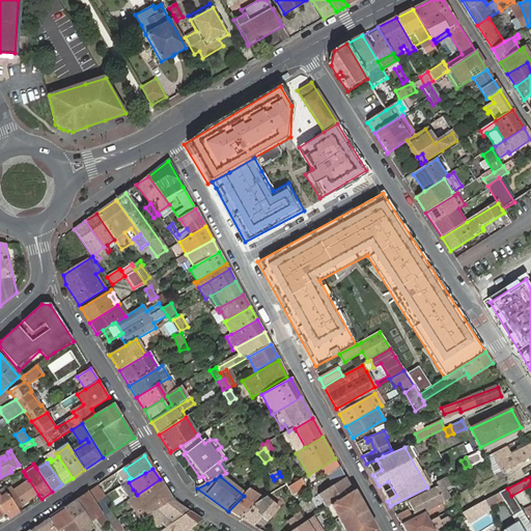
[(353,492),(345,478),(317,494),(326,507),(353,492)]
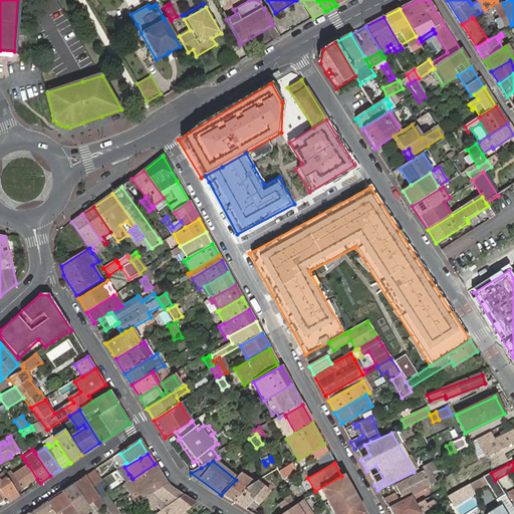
[(399,503),(435,483),(430,474),(433,472),(432,470),(434,469),(431,463),(430,464),(423,467),(425,471),(396,487),(391,489),(395,496),(399,503)]
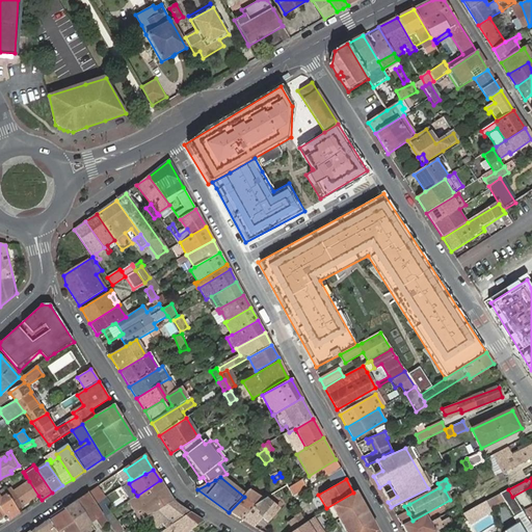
[(137,496),(127,503),(133,512),(135,511),(166,490),(160,480),(137,496)]
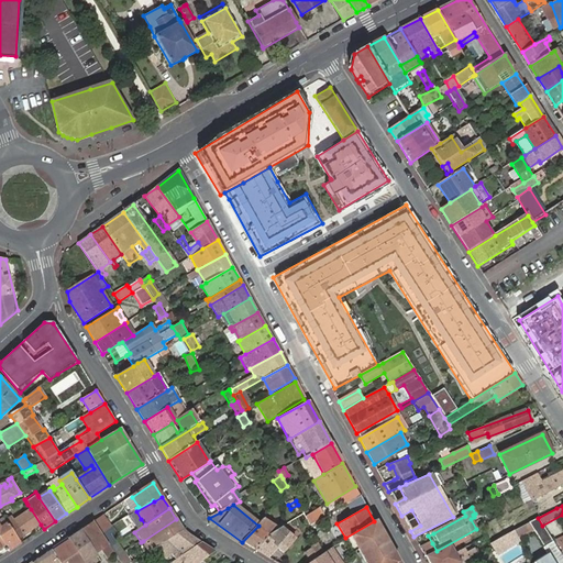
[(23,536),(41,525),(31,509),(14,520),(11,517),(6,520),(18,539),(23,536)]
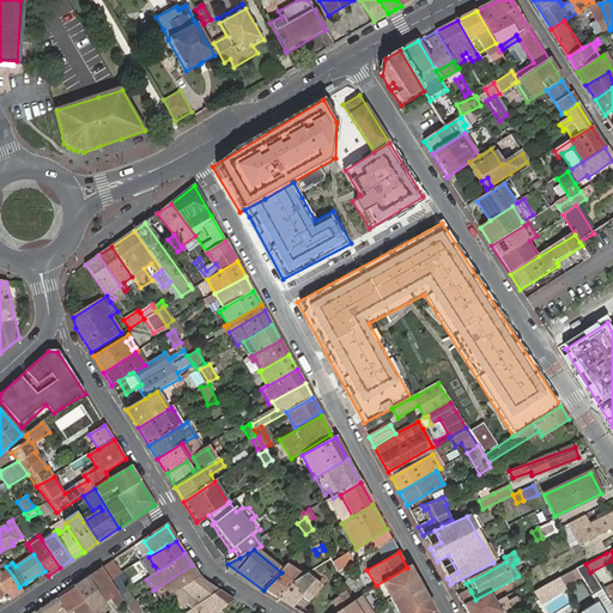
[(346,554),(332,563),(338,571),(351,563),(346,554)]
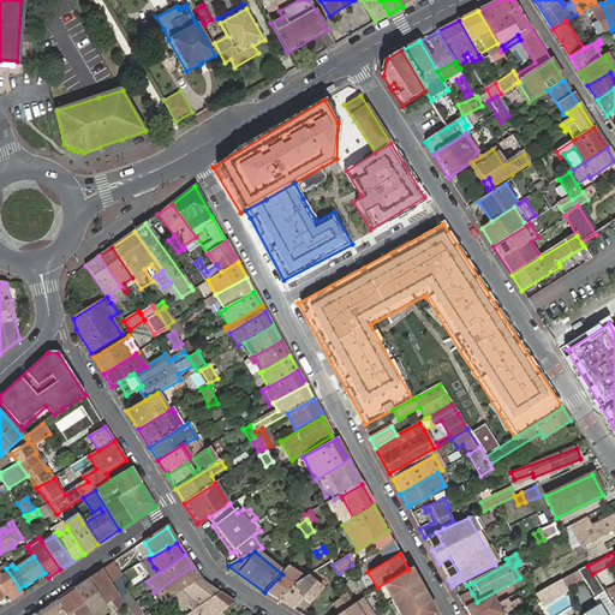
[(113,563),(102,571),(111,583),(115,580),(121,577),(119,572),(113,563)]
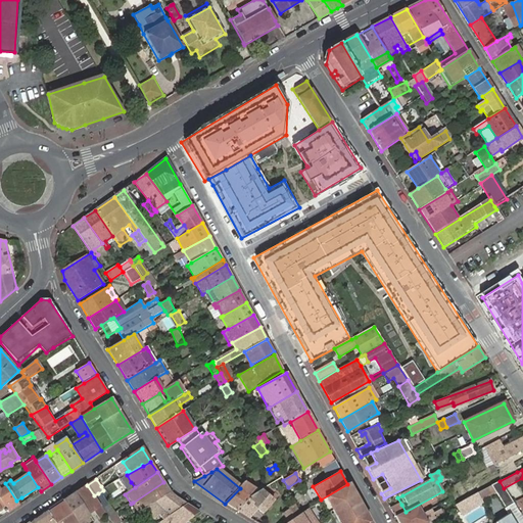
[(262,489),(247,480),(244,484),(257,492),(259,490),(262,489)]
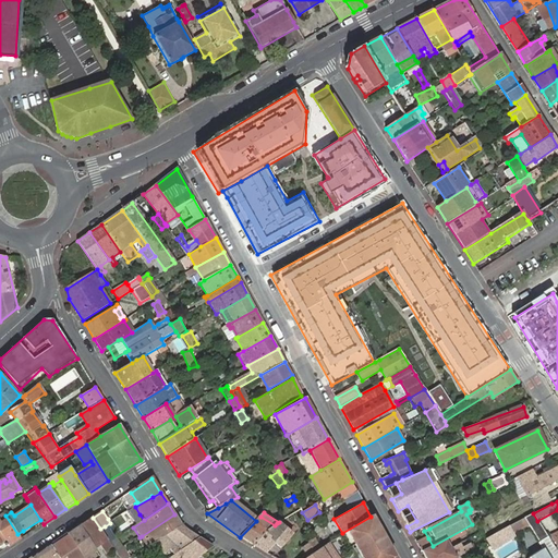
[(9,546),(21,540),(17,534),(5,516),(4,513),(0,516),(0,532),(8,545),(9,546)]
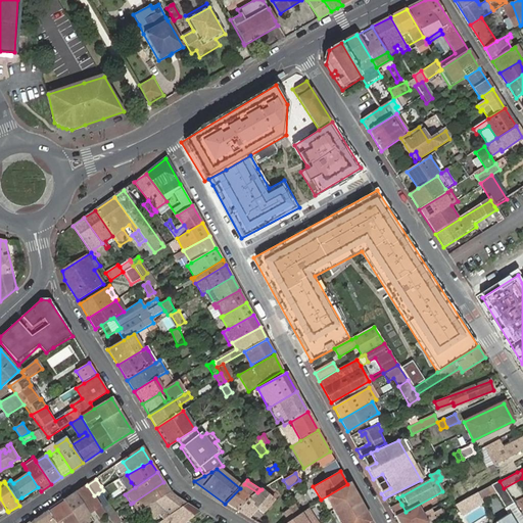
[(506,509),(514,504),(504,488),(500,481),(491,486),(496,493),(506,509)]
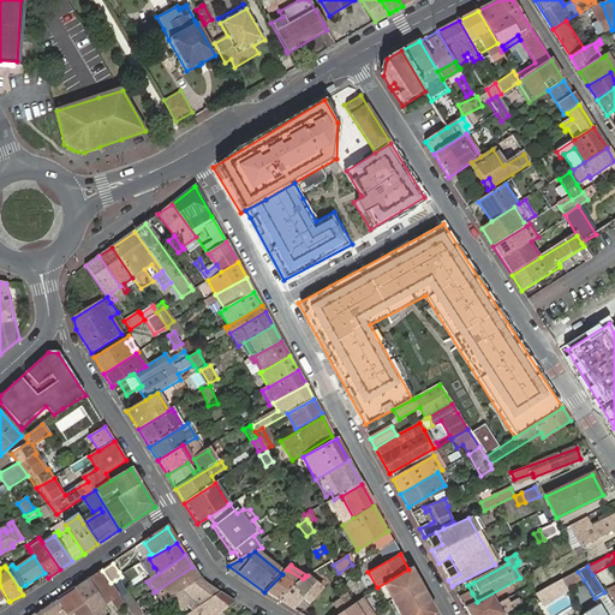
[(199,579),(192,567),(156,591),(163,602),(166,601),(199,579)]
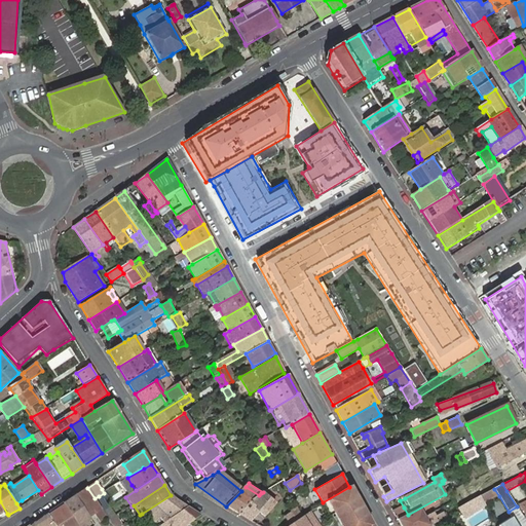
[(246,487),(241,491),(226,506),(238,515),(251,500),(259,495),(246,487)]
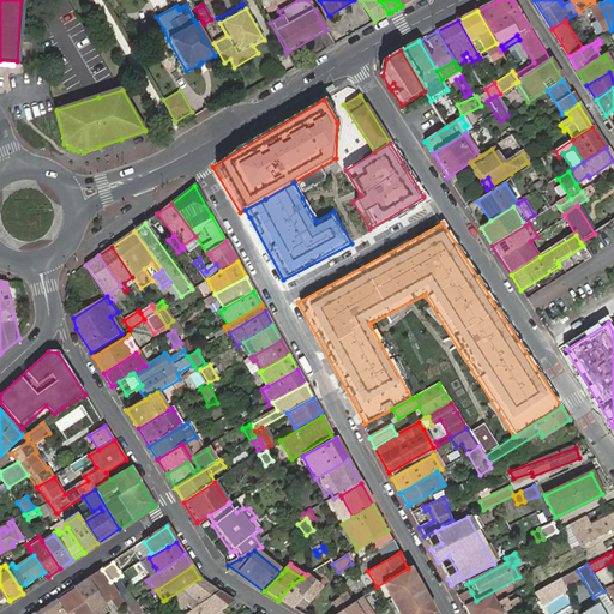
[(381,585),(390,601),(397,613),(433,613),(409,569),(381,585)]
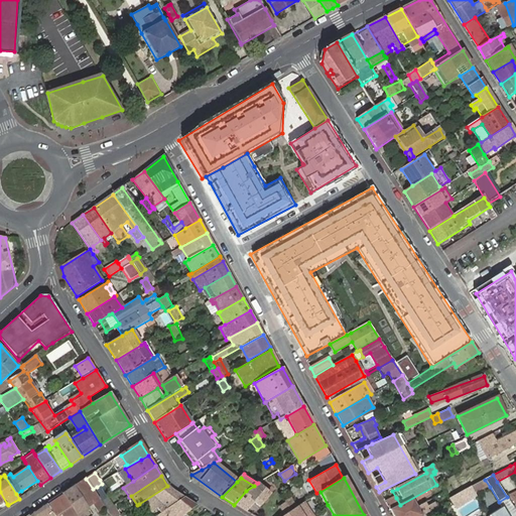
[(86,479),(74,486),(88,507),(91,505),(96,513),(105,507),(101,502),(93,489),(86,479)]
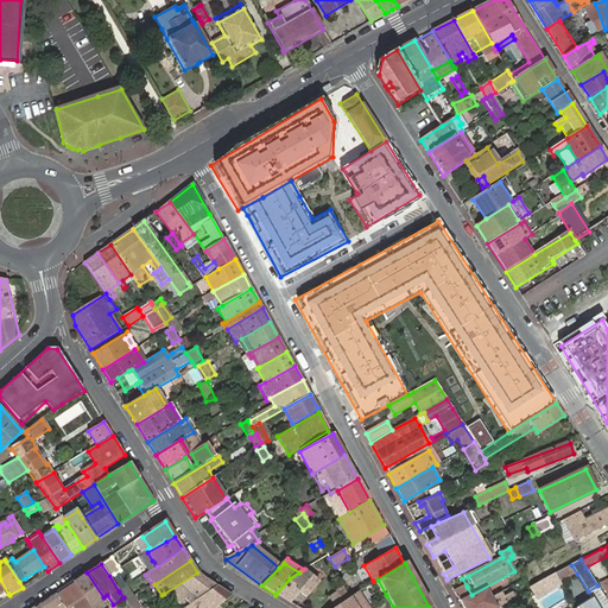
[(571,565),(557,572),(561,581),(562,582),(577,574),(571,565)]
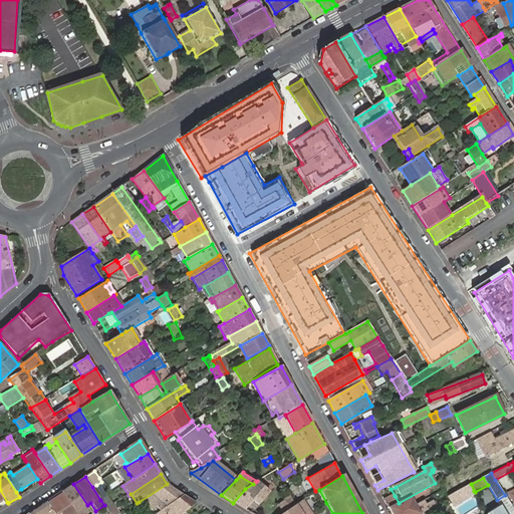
[(245,489),(233,503),(246,510),(252,501),(258,505),(268,492),(255,482),(253,484),(245,489)]
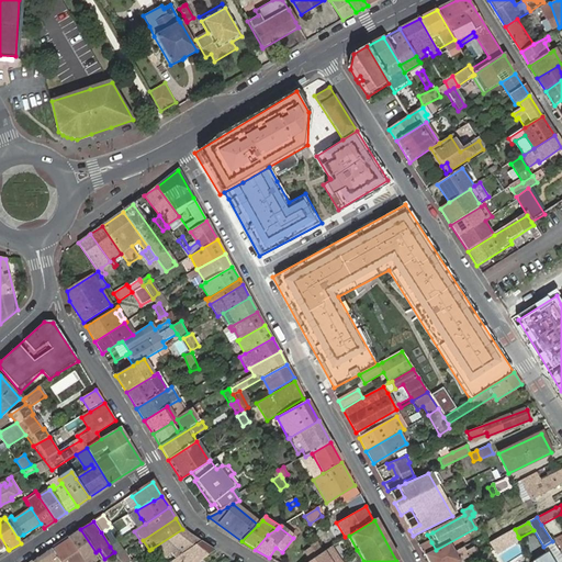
[(80,529),(68,538),(82,560),(87,558),(83,554),(90,550),(93,553),(96,552),(80,529)]
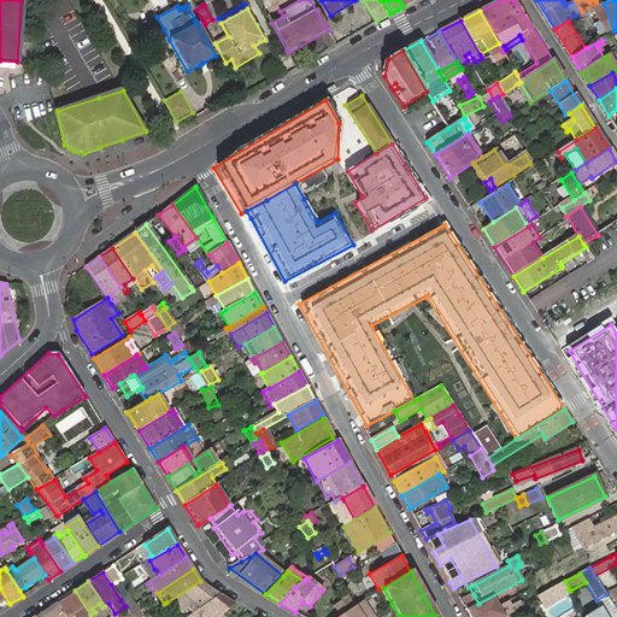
[(207,588),(200,581),(166,603),(175,609),(180,603),(186,607),(191,615),(219,595),(207,588)]
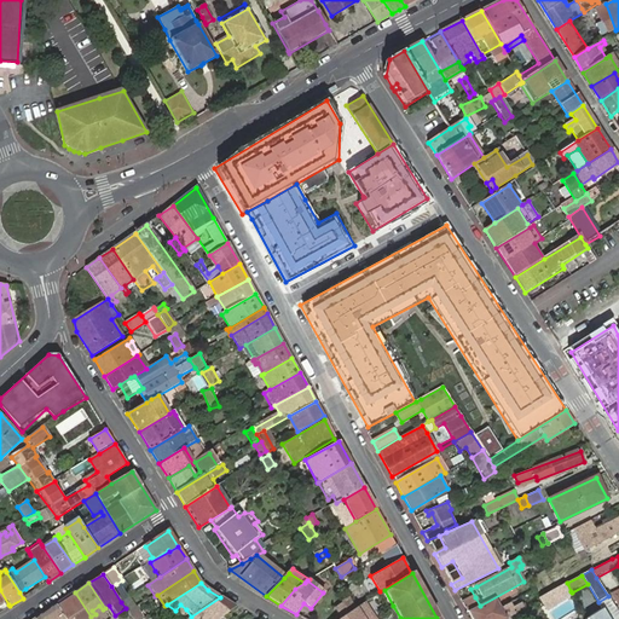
[(571,591),(567,583),(539,597),(541,600),(544,606),(571,591)]
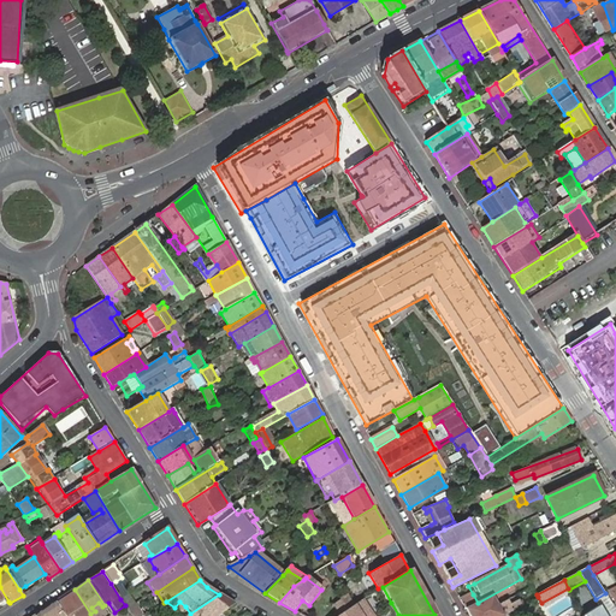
[(116,581),(111,584),(120,599),(126,596),(116,581)]
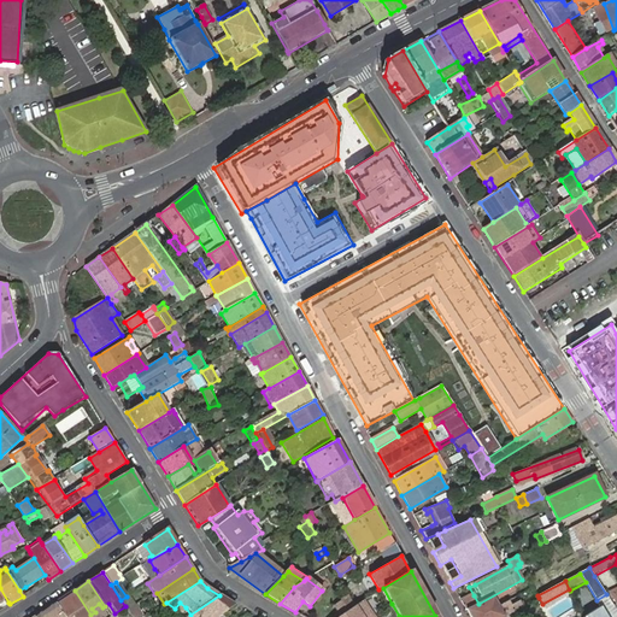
[(512,587),(466,611),(469,616),(479,616),(505,604),(503,600),(494,604),(493,601),(504,595),(505,594),(513,589),(512,587)]
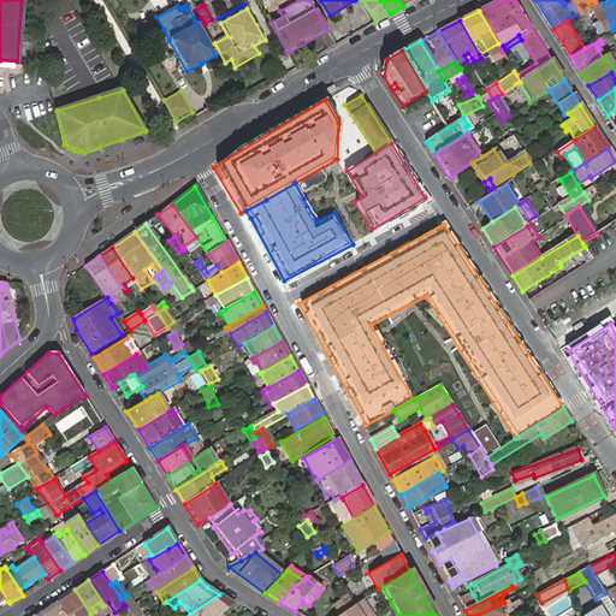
[(378,591),(386,605),(391,603),(383,587),(378,591)]
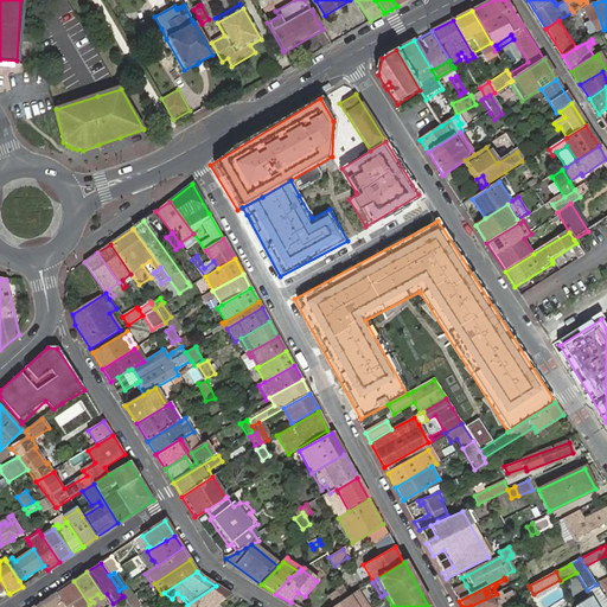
[(74,581),(56,593),(64,606),(90,606),(89,605),(74,581)]
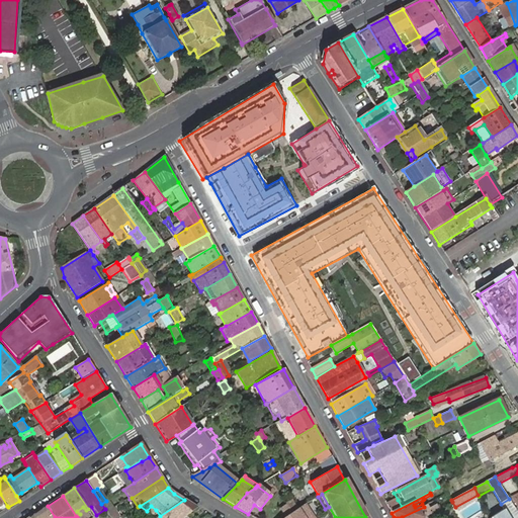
[(299,509),(293,498),(286,502),(286,504),(281,508),(287,517),(291,514),(295,510),(299,509)]
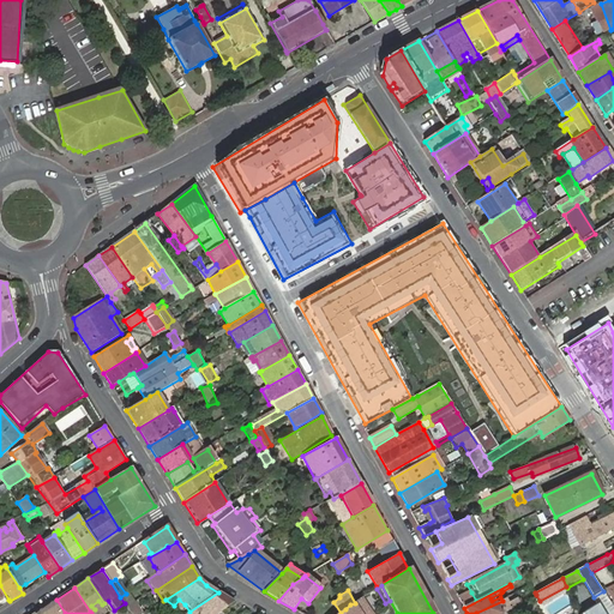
[(126,594),(120,597),(125,603),(127,608),(136,603),(128,591),(126,594)]
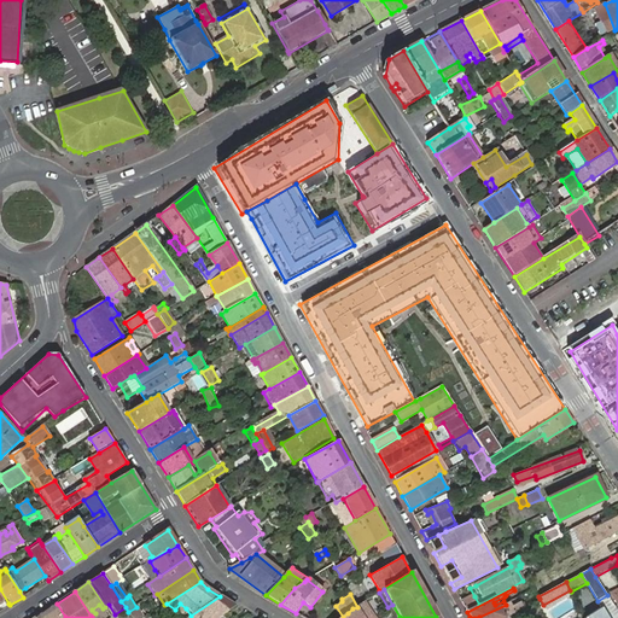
[(607,617),(617,617),(617,612),(607,595),(598,601),(602,608),(607,617)]
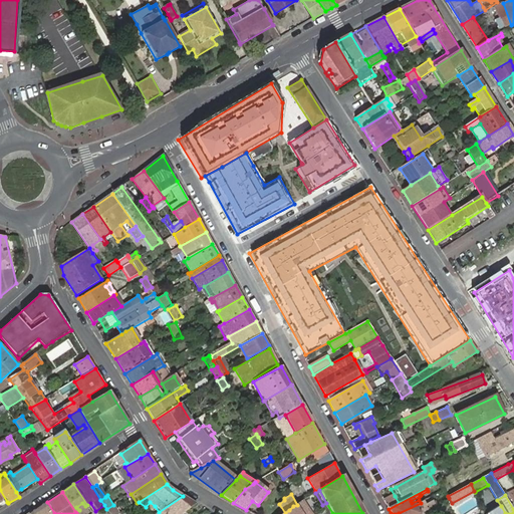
[(183,496),(159,512),(160,513),(180,513),(196,503),(183,496)]
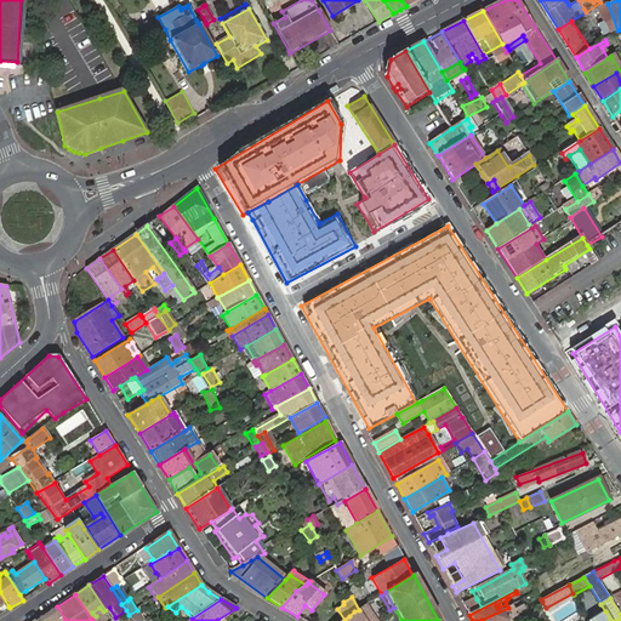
[(477,609),(473,602),(465,607),(468,614),(477,609)]
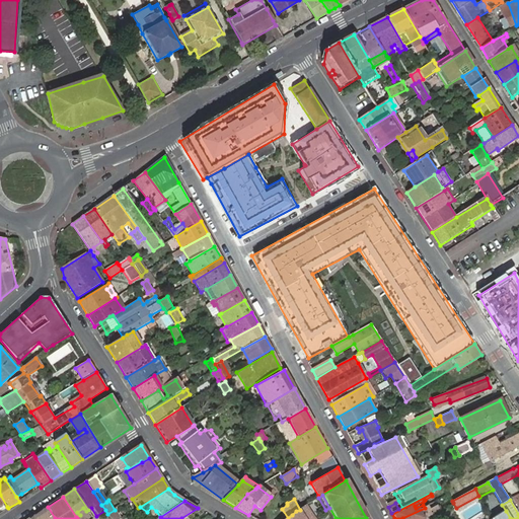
[(317,518),(307,505),(300,510),(292,515),(288,518),(286,518),(317,518)]
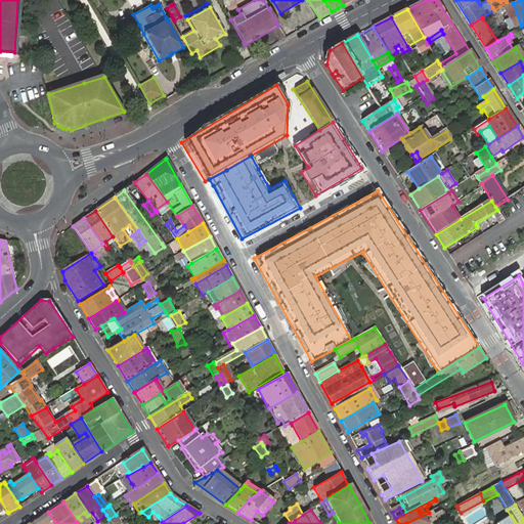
[(55,523),(48,512),(31,523),(30,523),(55,523)]
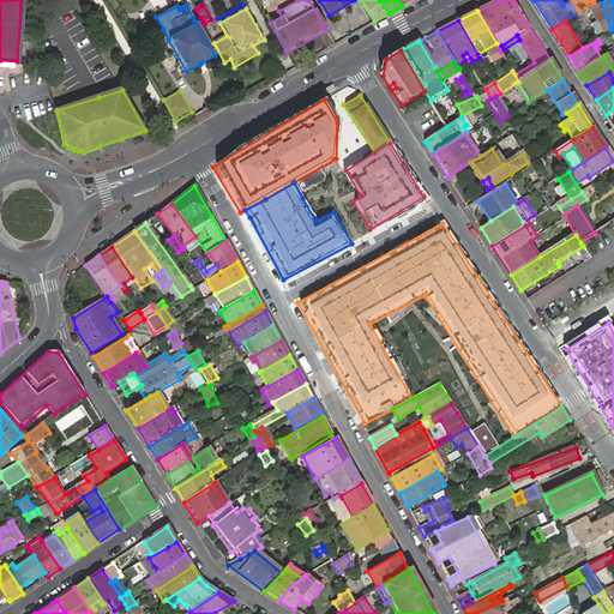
[(504,603),(503,601),(476,613),(500,613),(501,613),(517,606),(518,605),(517,602),(507,607),(506,607),(498,611),(497,608),(504,603)]
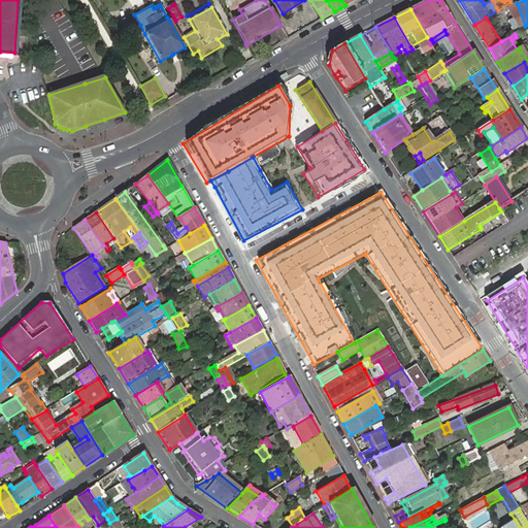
[(122,527),(117,519),(109,523),(112,527),(122,527)]
